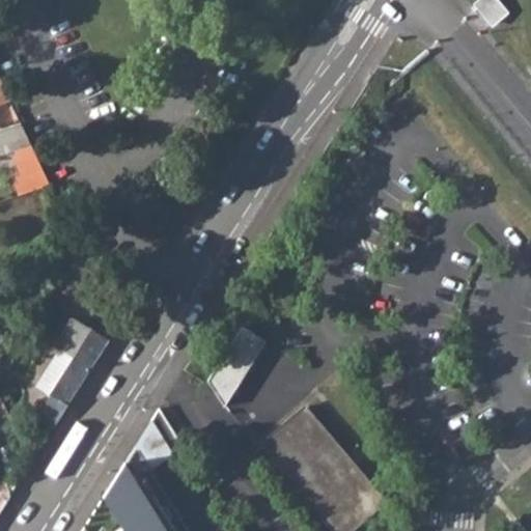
[(497,0),(483,0),(476,6),(486,19),(491,24),(506,11),(497,0)]
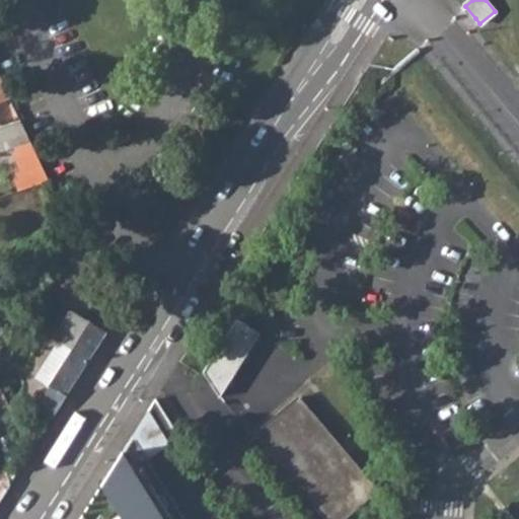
[(0,102),(10,99),(0,77),(0,102)]
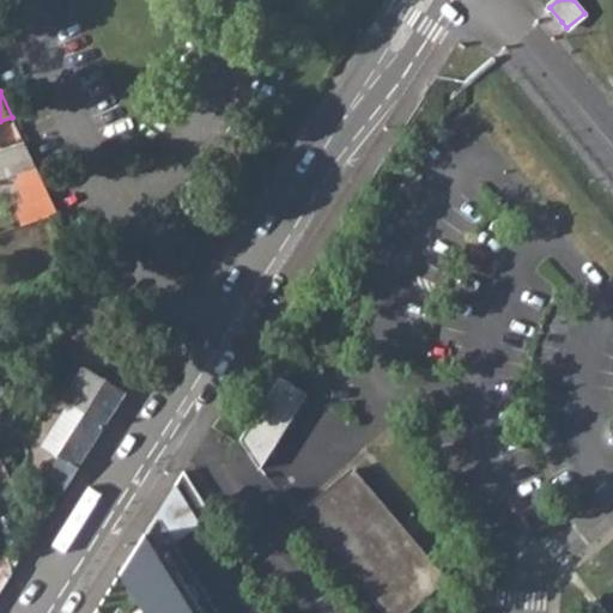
[(24,144),(0,151),(0,176),(13,171),(24,202),(17,205),(23,225),(58,212),(24,144)]
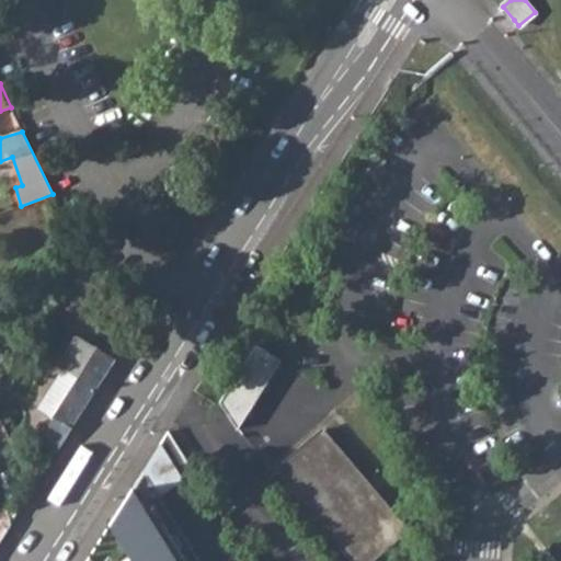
[(58,449),(114,361),(77,336),(59,364),(64,367),(77,375),(52,415),(38,437),(58,449)]
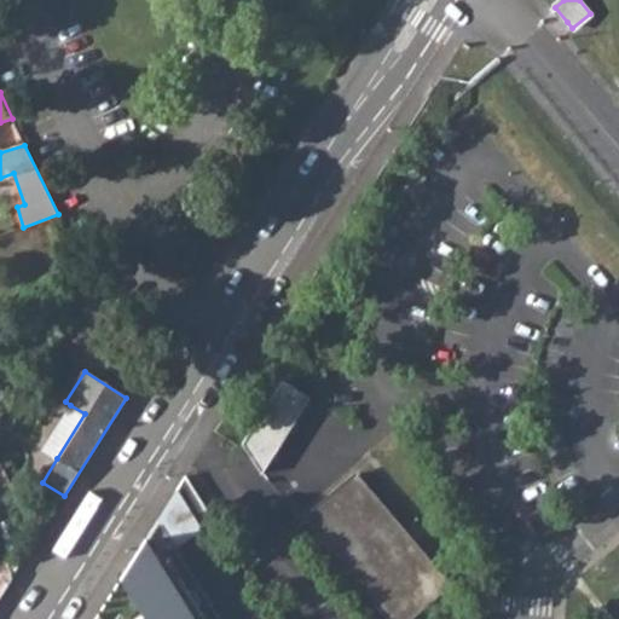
[(282,379),(241,444),(261,474),(310,398),(282,379)]
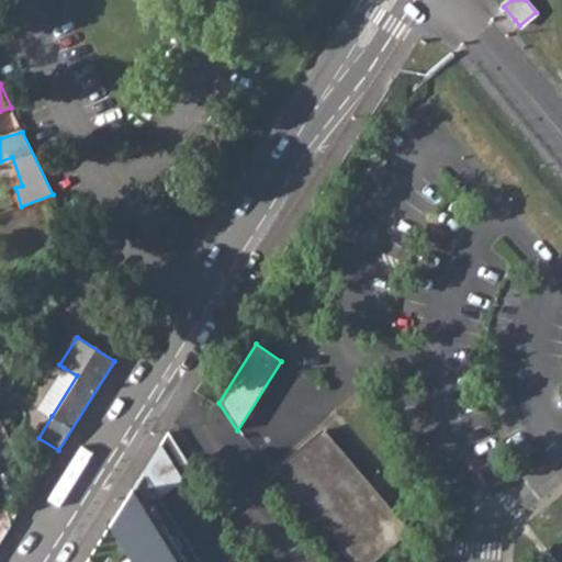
[(38,408),(52,416),(77,375),(64,368),(38,408)]
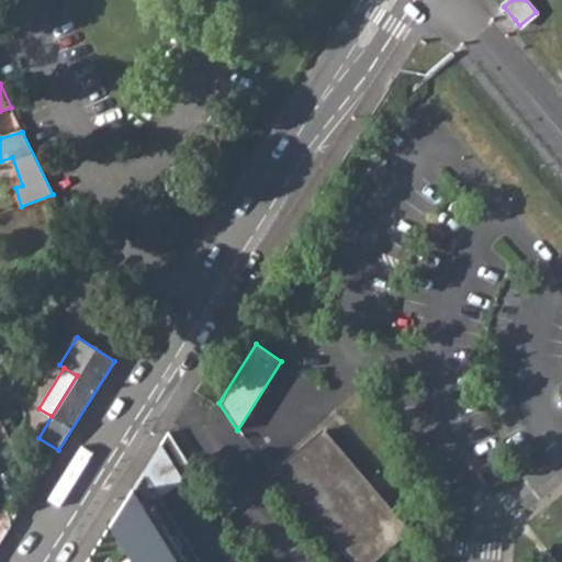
[(326,428),(274,471),(351,561),(368,561),(411,526),(326,428)]
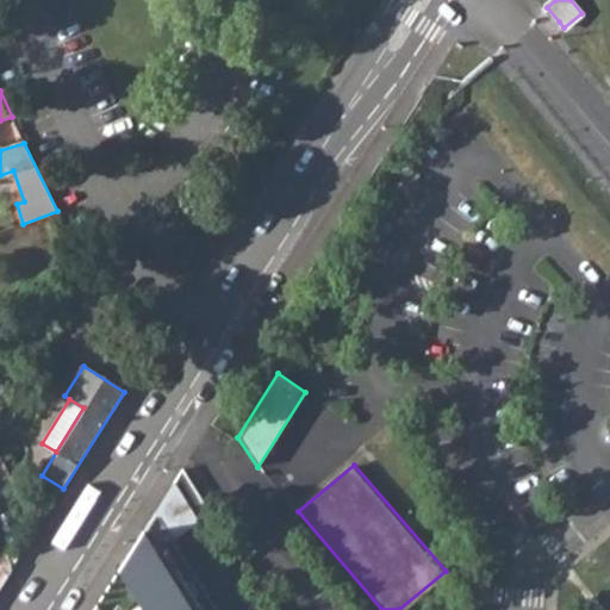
[(211,514),(182,468),(174,483),(175,484),(198,521),(211,514)]
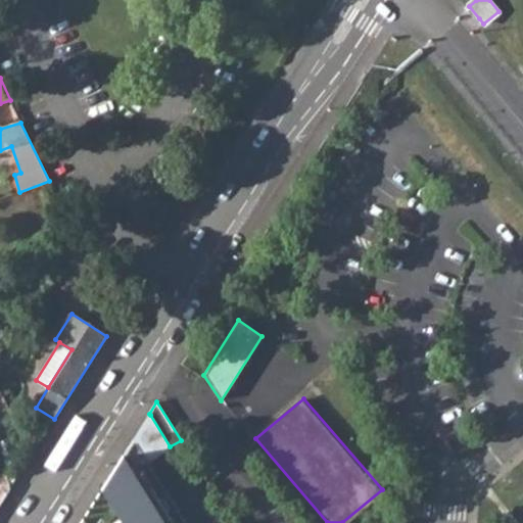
[(126,461),(141,452),(147,461),(170,446),(150,415),(149,414),(133,438),(123,455),(126,461)]
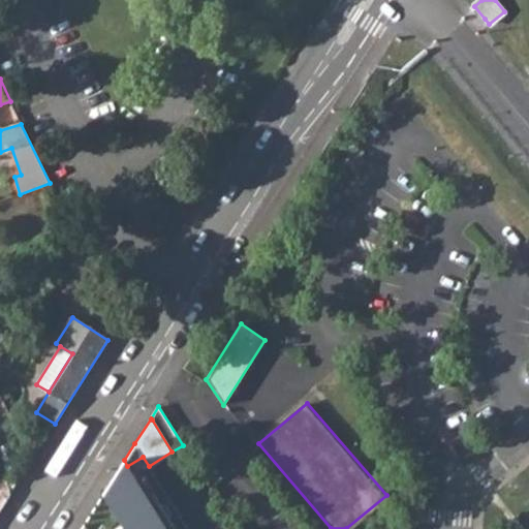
[(188,528),(149,466),(143,457),(127,466),(124,460),(102,494),(121,524),(113,528),(188,528)]
